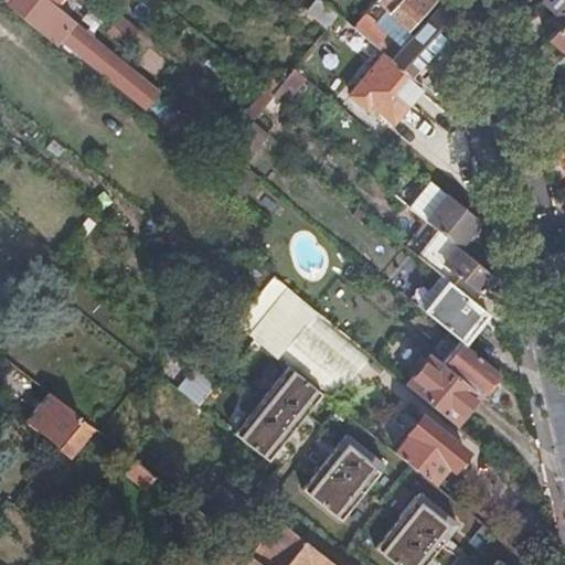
[(60,36),(73,22),(53,6),(45,0),(9,0),(7,4),(54,44),(60,36)]
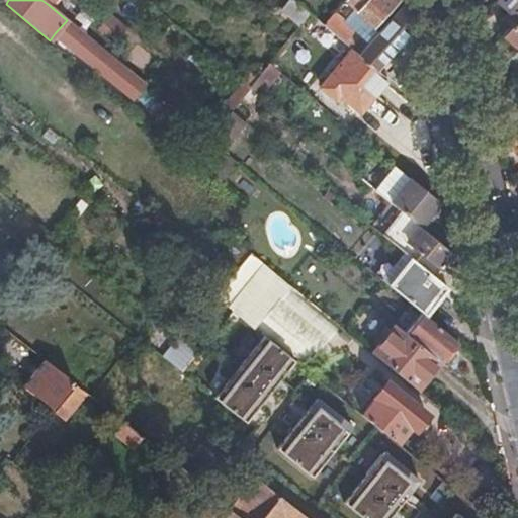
[(289,0),(279,11),(297,27),(308,16),(289,0)]
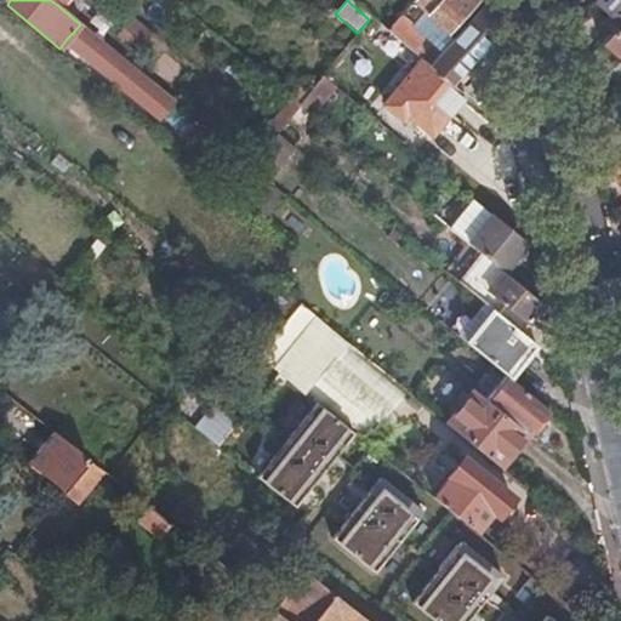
[(421,58),(427,63),(451,34),(445,29),(471,0),(409,0),(421,9),(409,23),(398,13),(385,27),(421,58)]
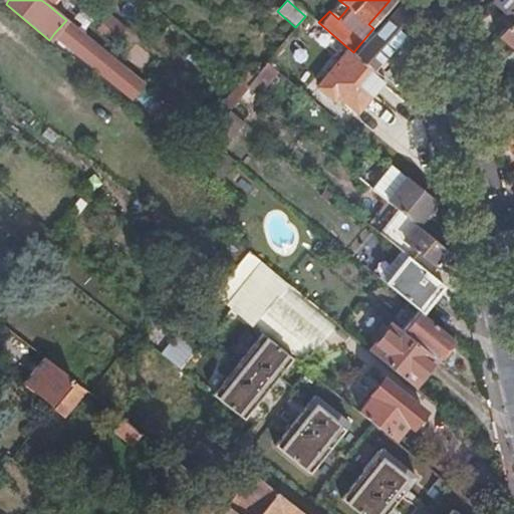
[(353,52),(371,67),(382,54),(388,48),(405,30),(398,0),(373,28),(353,52)]
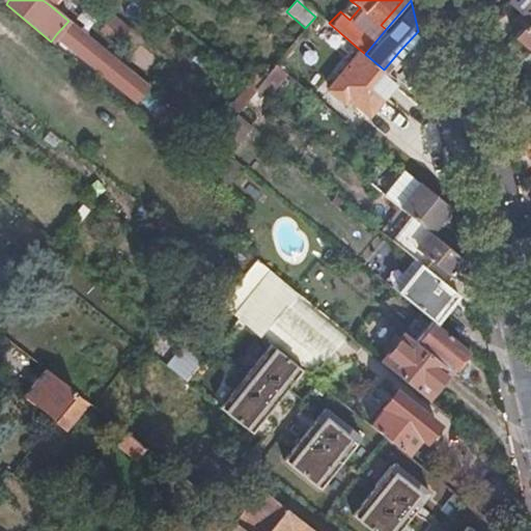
[(513,36),(530,52),(530,0),(514,0),(523,7),(521,9),(530,18),(525,23),(513,36)]
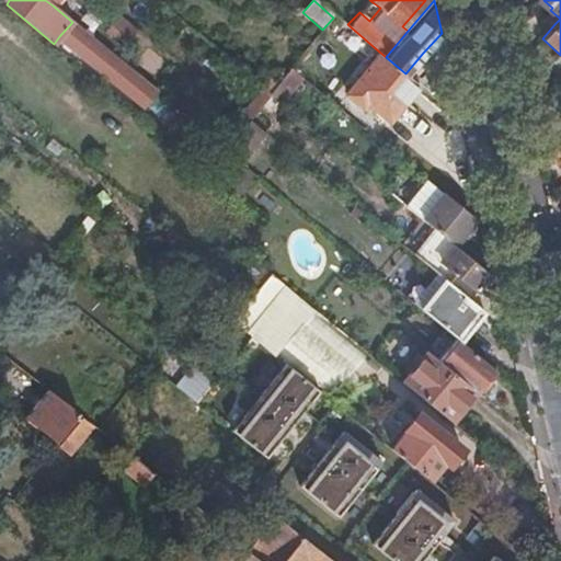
[(560,19),(550,10),(545,16),(554,24),(560,19)]
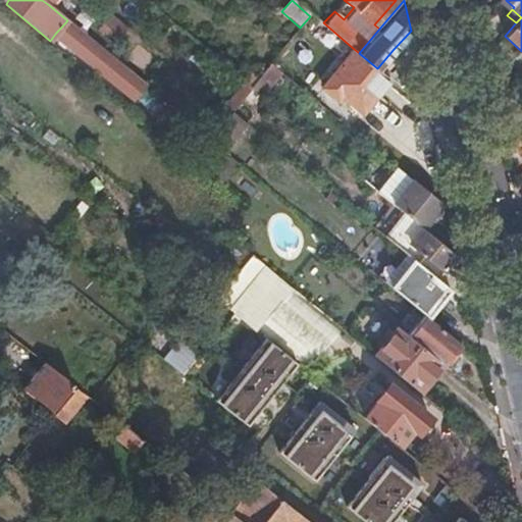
[(109,12),(97,25),(116,45),(129,32),(109,12)]
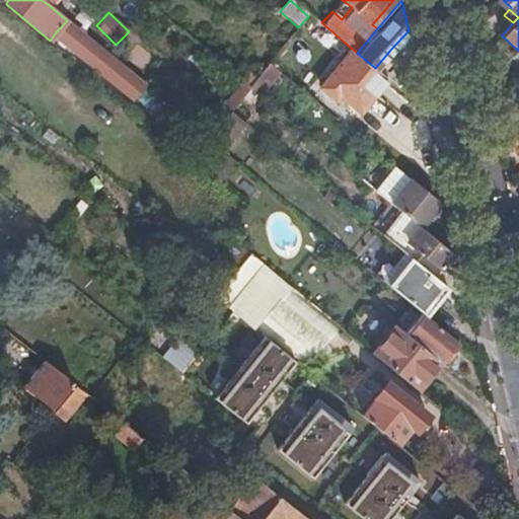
[(55,33),(134,98),(145,85),(67,20),(55,33)]
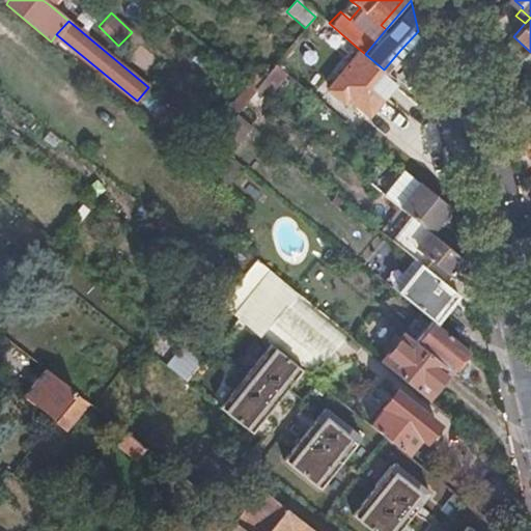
[(346,95),(368,113),(395,80),(384,70),(365,54),(360,50),(328,88),(342,101),(346,95)]
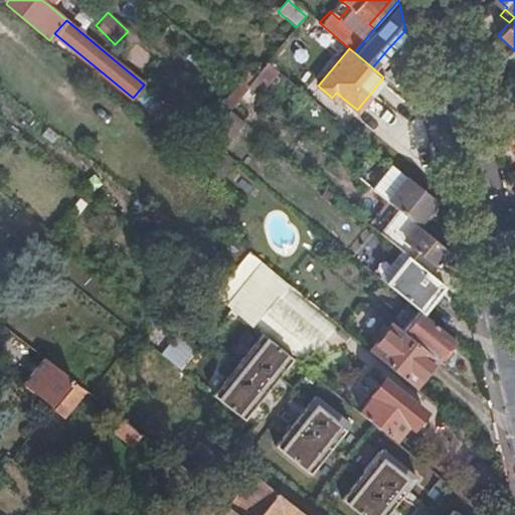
[(392,52),(388,48),(383,54),(387,58),(392,52)]
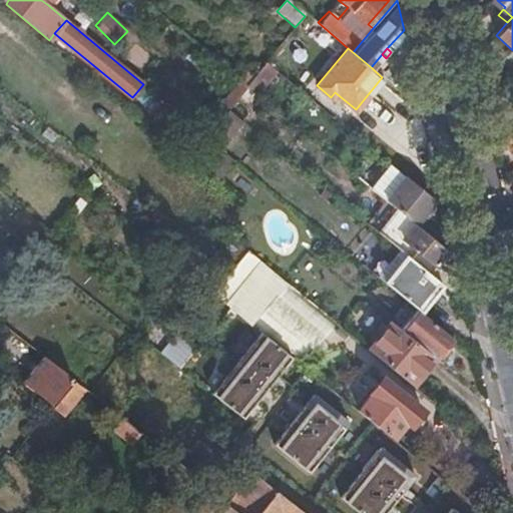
[(253,75),(245,85),(254,93),(258,95),(277,72),(265,62),(253,75)]
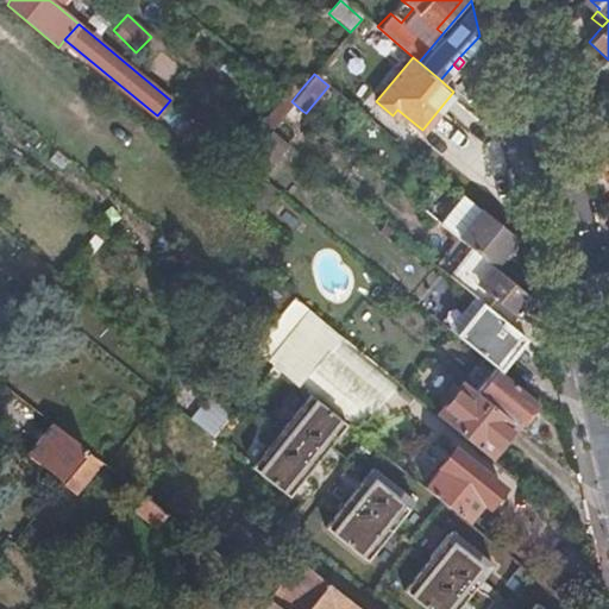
[(469,104),(493,95),(489,77),(459,85),(453,92),(469,104)]
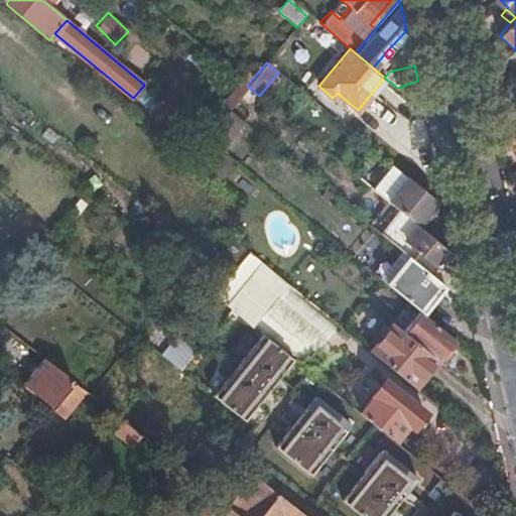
[(241,81),(247,86),(255,76),(249,71),(240,81),(241,81)]
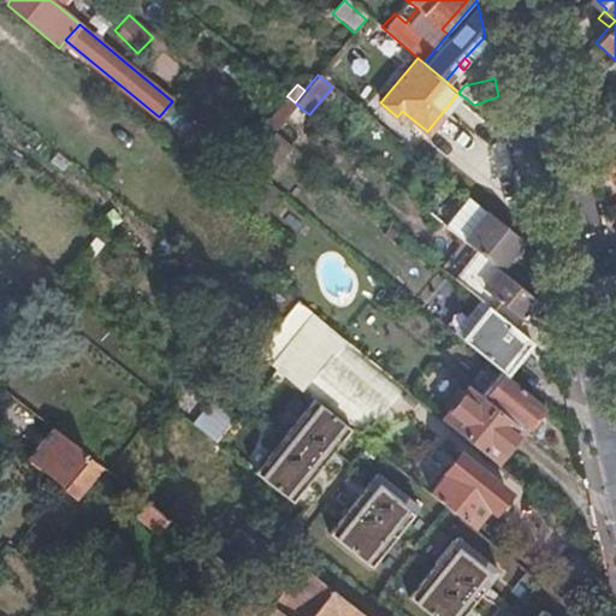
[(285,113),(295,102),(288,96),(265,123),(272,129),(285,113)]
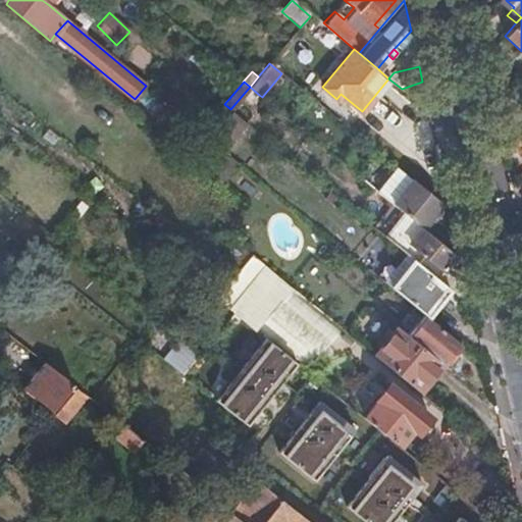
[(259,95),(250,87),(242,96),(252,103),(259,95)]
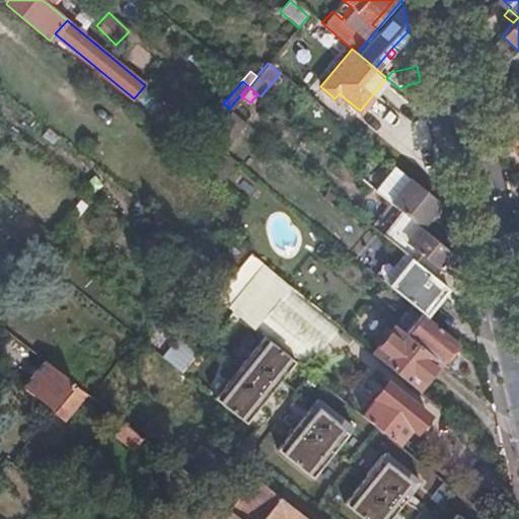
[(243,121),(229,108),(207,136),(221,147),(243,121)]
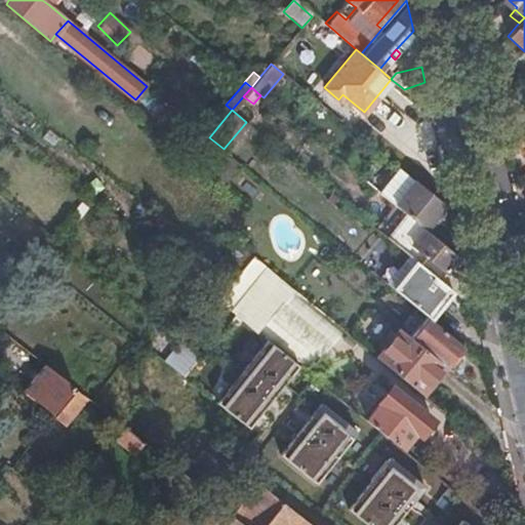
[(524,157),(524,134),(514,147),(524,157)]
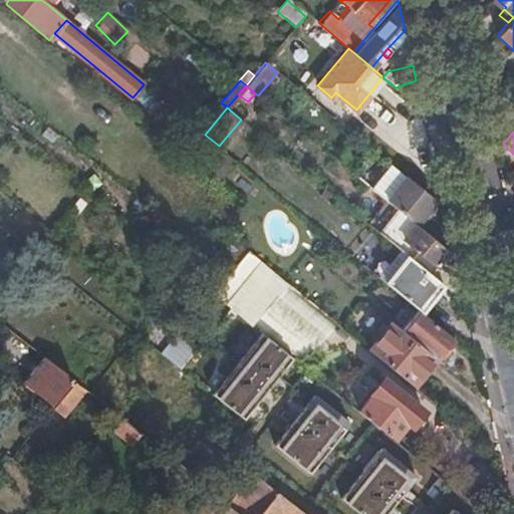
[(208,170),(218,178),(234,159),(224,150),(208,170)]
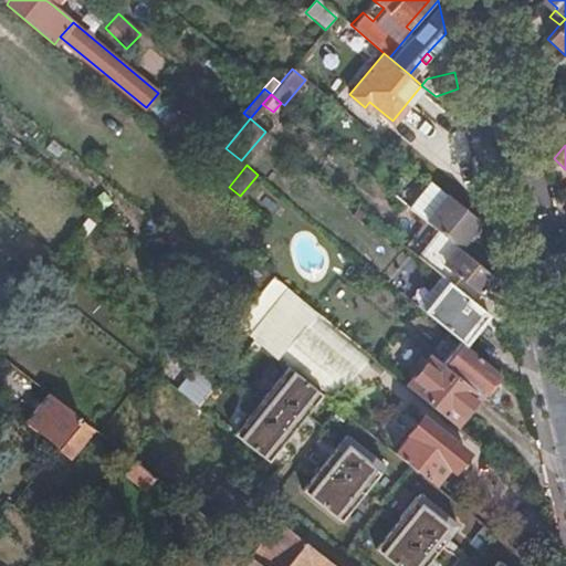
[(436,230),(457,247),(478,222),(429,181),(408,207),(436,230)]
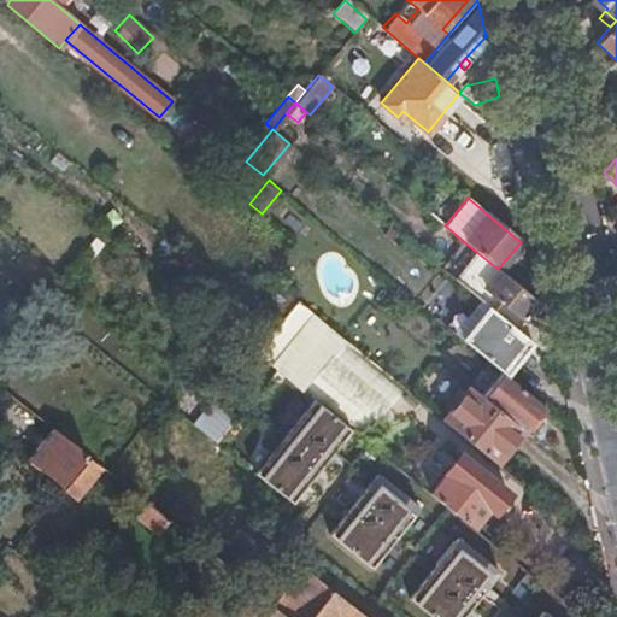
[(488,305),(515,328),(536,301),(498,269),(475,251),(453,277),(488,305)]
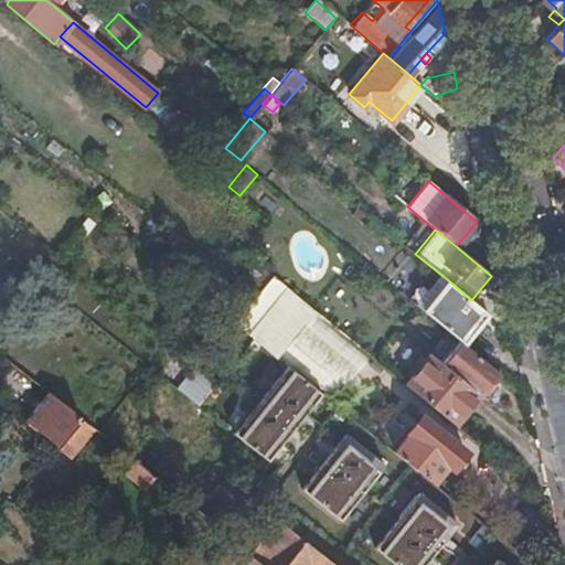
[(252,337),(328,398),(366,351),(272,274),(232,321),(252,337)]
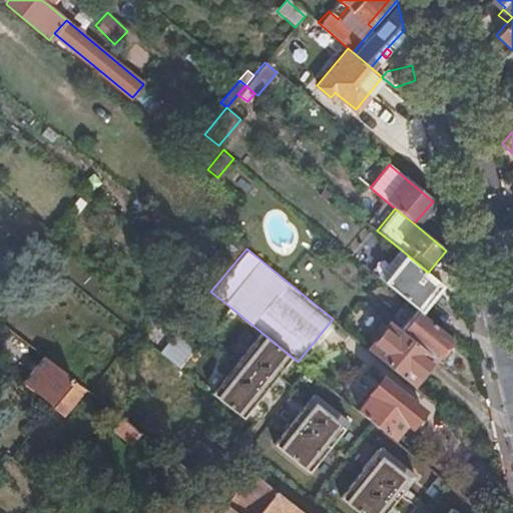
[(383,282),(418,310),(441,283),(428,273),(406,253),(383,282)]
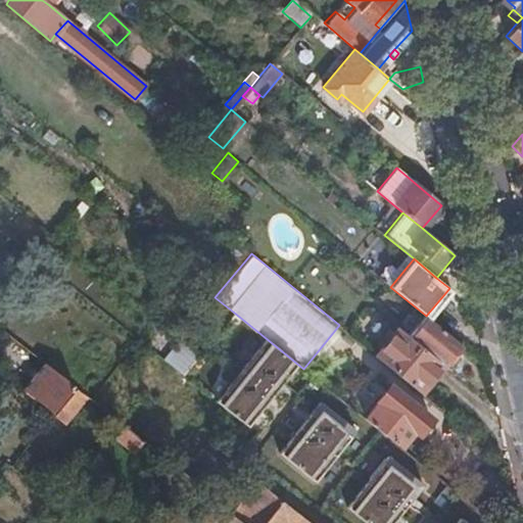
[(363,417),(303,369),(233,312),(216,332),(370,456),(386,435),(363,417)]
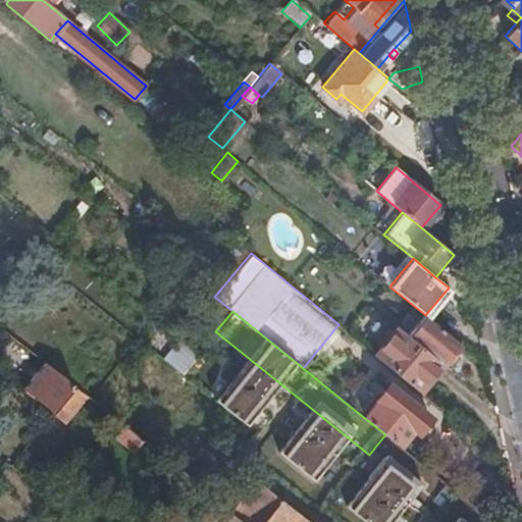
[(459,343),(425,315),(408,336),(441,363),(459,343)]
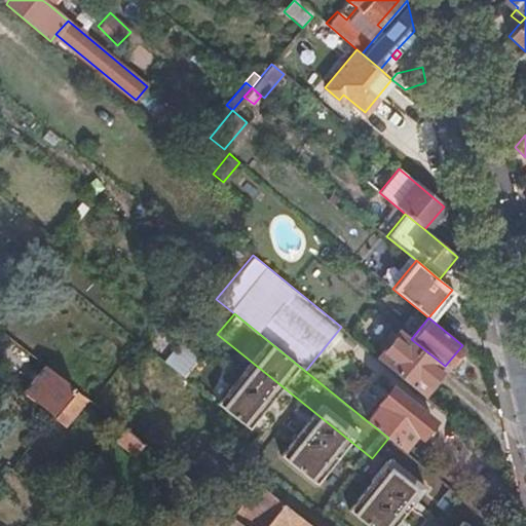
[(422,393),(445,366),(411,339),(398,328),(375,354),(422,393)]
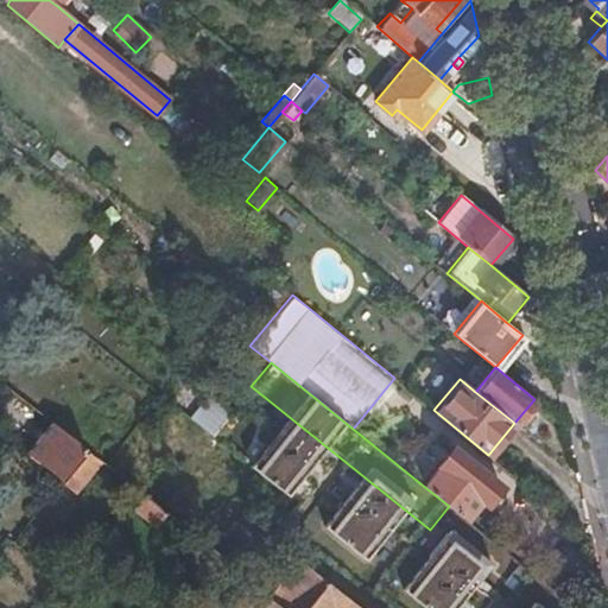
[(211,435),(393,578),(411,555),(230,411),(211,435)]
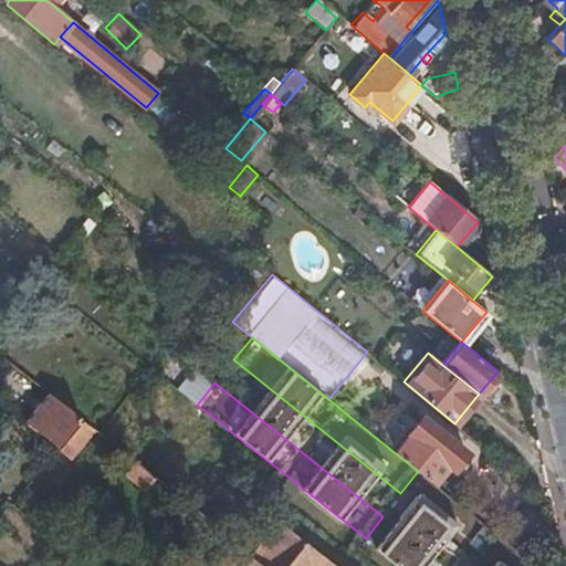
[(23,420),(55,446),(80,416),(49,391),(23,420)]
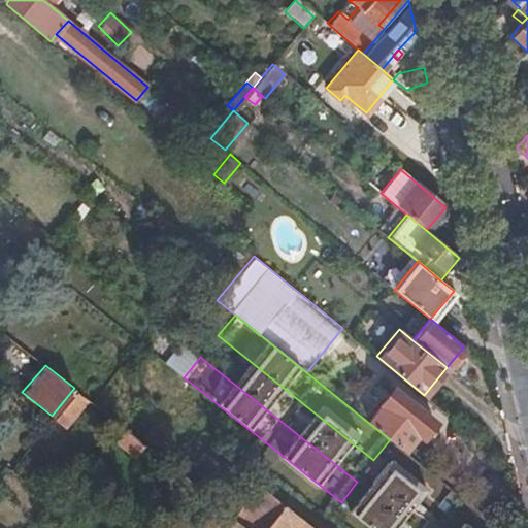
[(366,421),(390,439),(402,450),(417,432),(421,435),(433,420),(393,387),(366,421)]
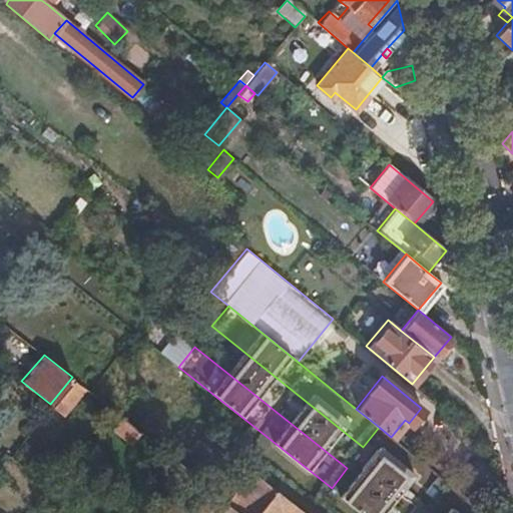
[(53,410),(64,417),(82,390),(71,382),(53,410)]
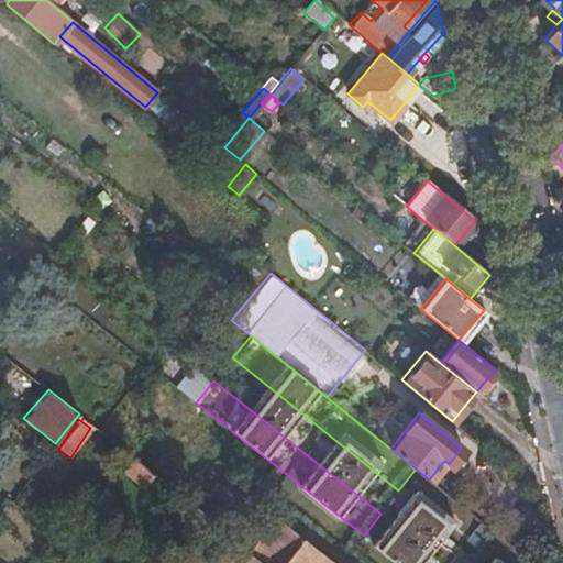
[(370,551),(385,562),(424,562),(454,525),(414,493),(370,551)]
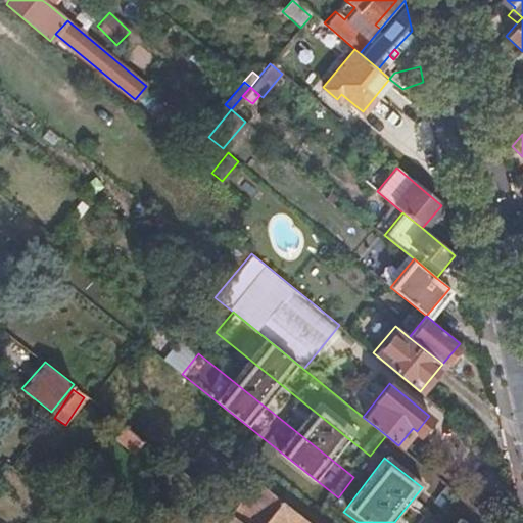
[(312,522),(247,473),(232,493),(240,500),(231,512),(245,522),(312,522)]
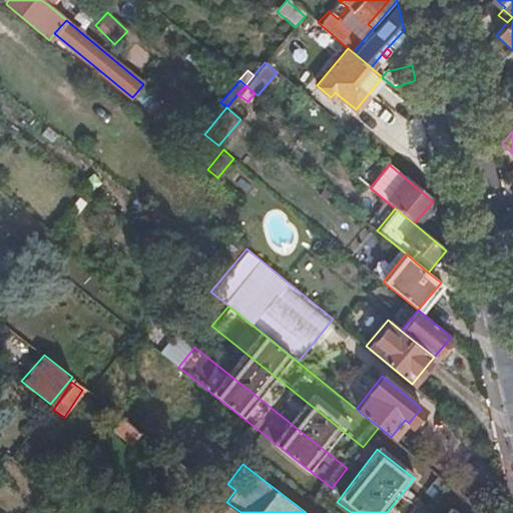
[(240,512),(226,502),(208,488),(189,512),(240,512)]
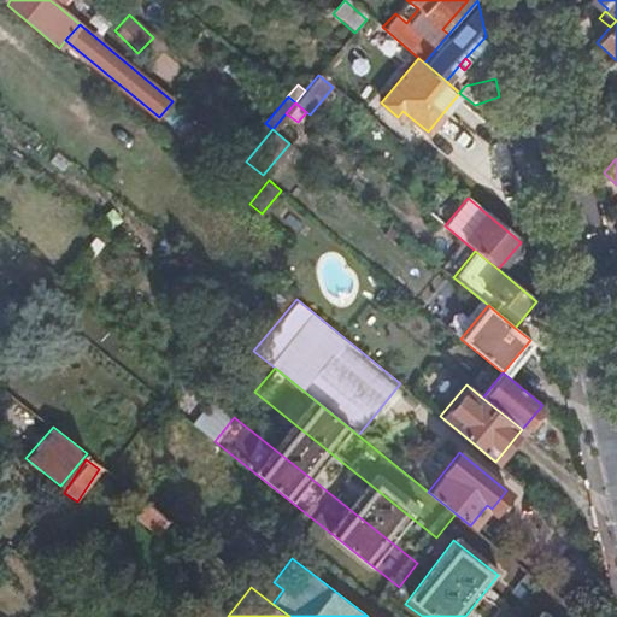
[(528,616),(559,616),(541,601),(528,616)]
